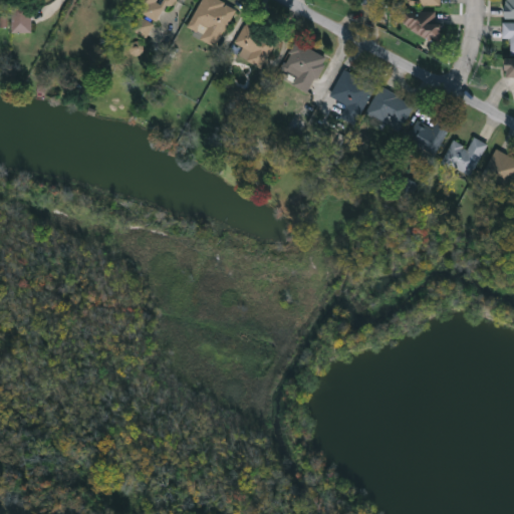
[(171,0),(160,23),(133,9),(137,0),(171,0)]
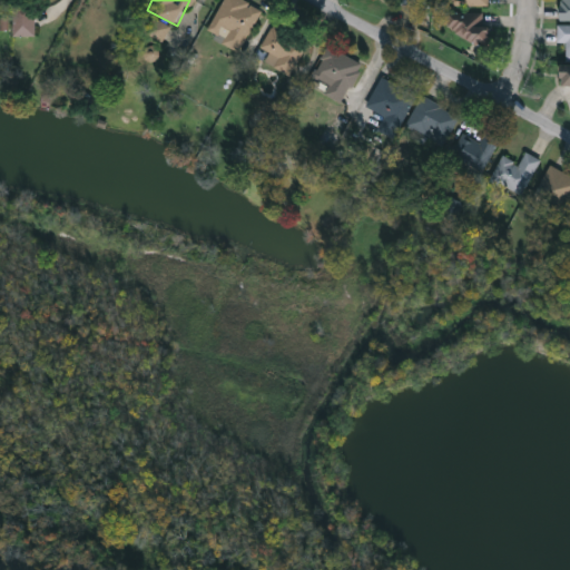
[(239,49),(205,33),(220,0),(242,0),(259,8),(239,49)]
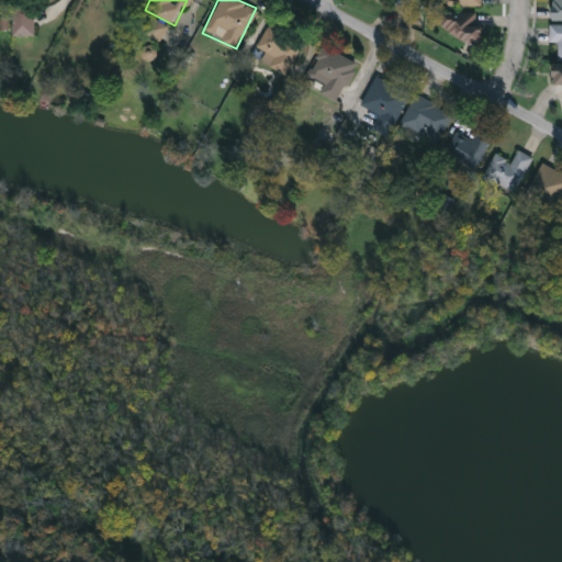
[(561,0),(561,20),(551,20),(551,0),(561,0)]
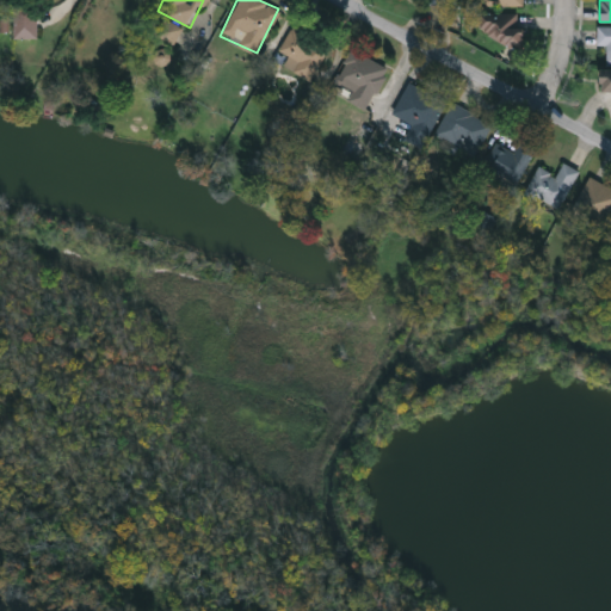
[(11,38),(11,7),(35,7),(35,38),(11,38)]
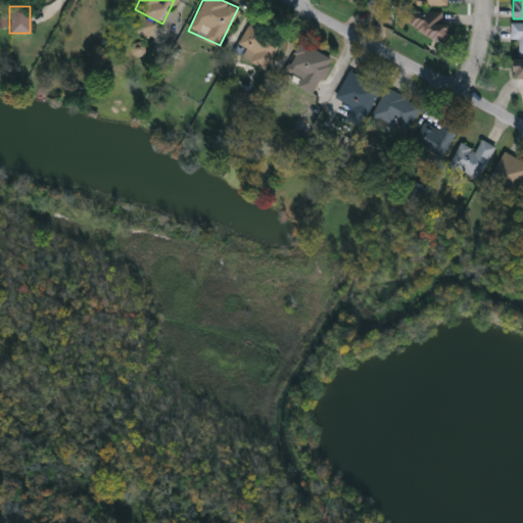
[(410,35),(410,9),(442,9),(442,25),(445,25),(445,35),(410,35)]
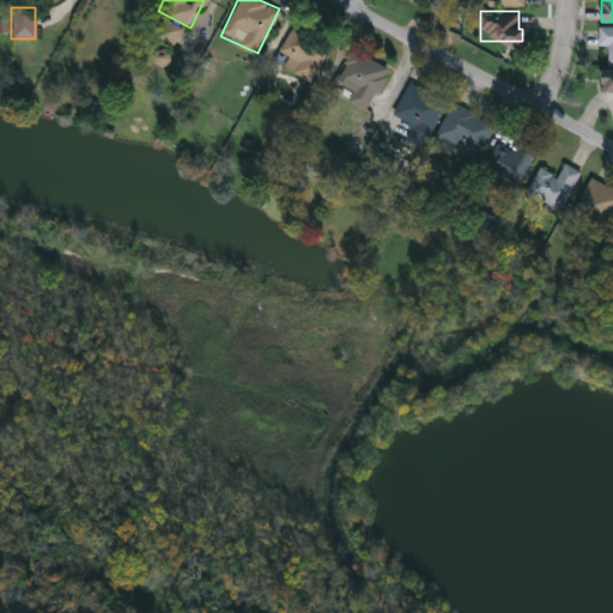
[(170,42),(159,34),(168,22),(180,31),(170,42)]
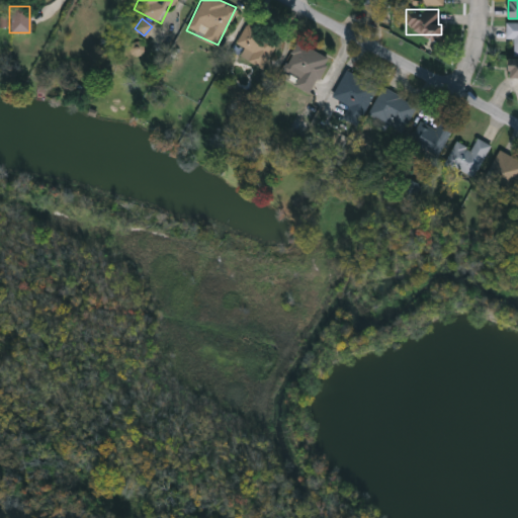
[(242,48),(235,44),(247,20),(277,36),(261,68),(238,56),(242,48)]
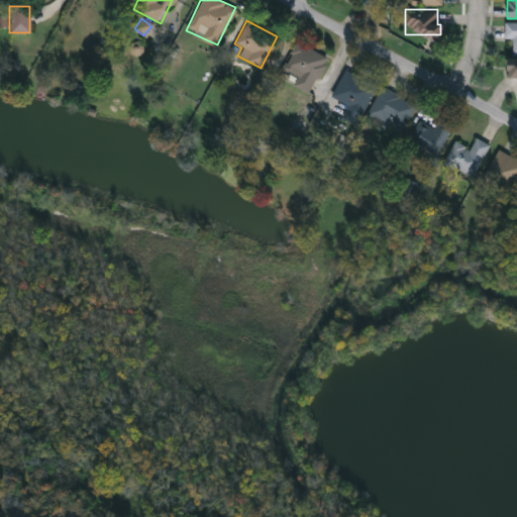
[(504,22),(516,22),(516,56),(512,56),(512,39),(504,39),(504,22)]
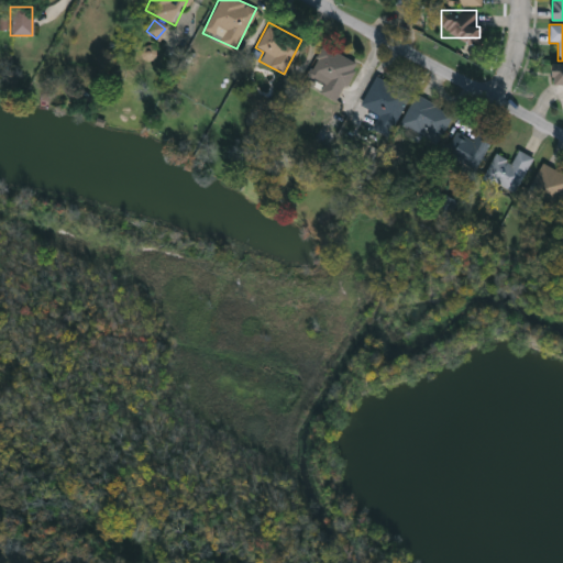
[(323,83),(308,76),(321,45),(356,61),(339,102),(319,94),(323,83)]
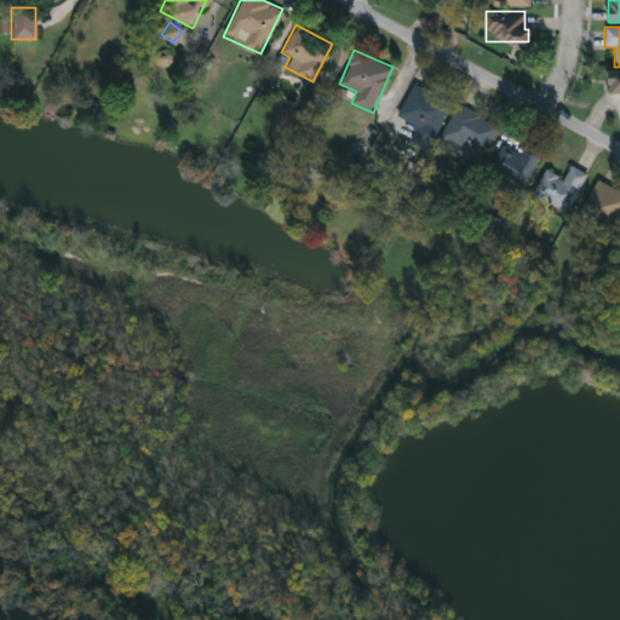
[(619,93),(608,93),(608,72),(619,72),(619,93)]
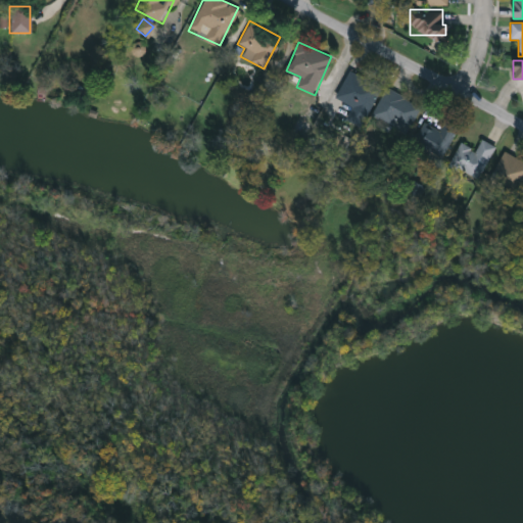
[(335,98),(347,69),(380,84),(362,128),(345,121),(351,105),(335,98)]
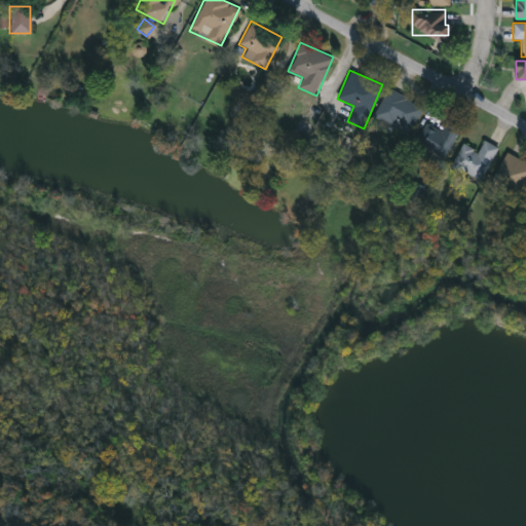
[(421,106),(407,134),(373,116),(387,88),(421,106)]
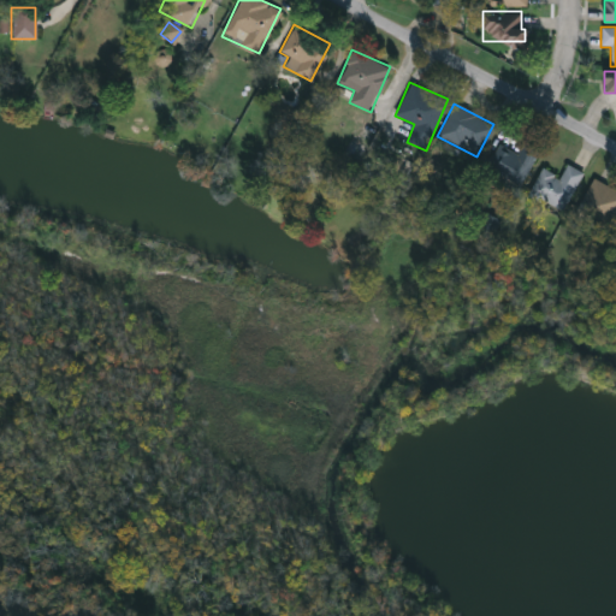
[(514,193),(480,173),(498,143),(516,154),(522,142),(538,152),(514,193)]
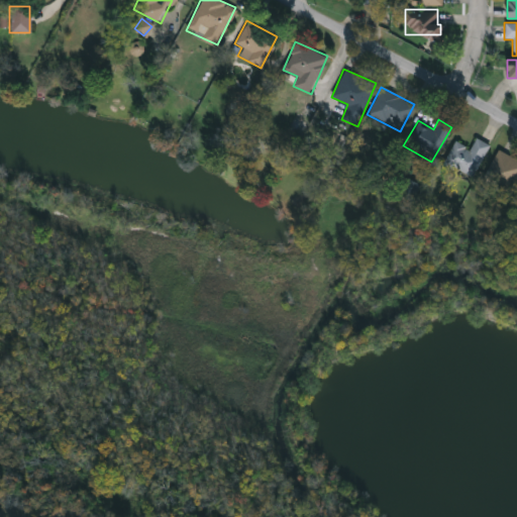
[(489,143),(472,177),(443,163),(454,140),(470,148),(475,137),(489,143)]
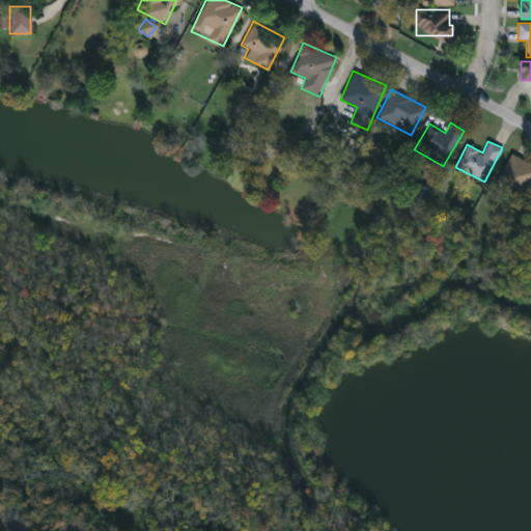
[(530,163),(530,185),(524,199),(496,185),(511,154),(530,163)]
